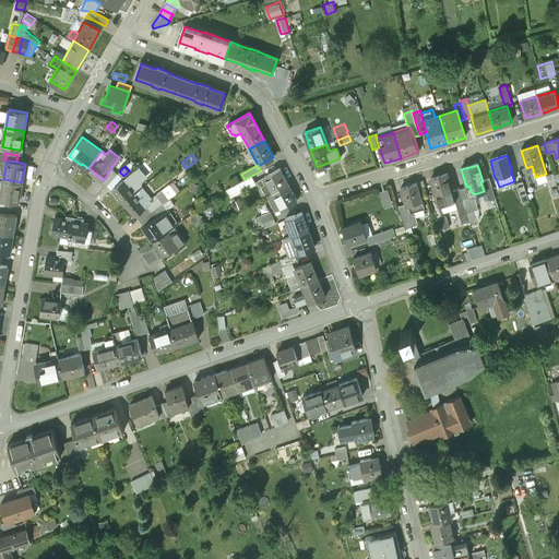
[(111,167),(104,180),(108,185),(118,173),(111,167)]
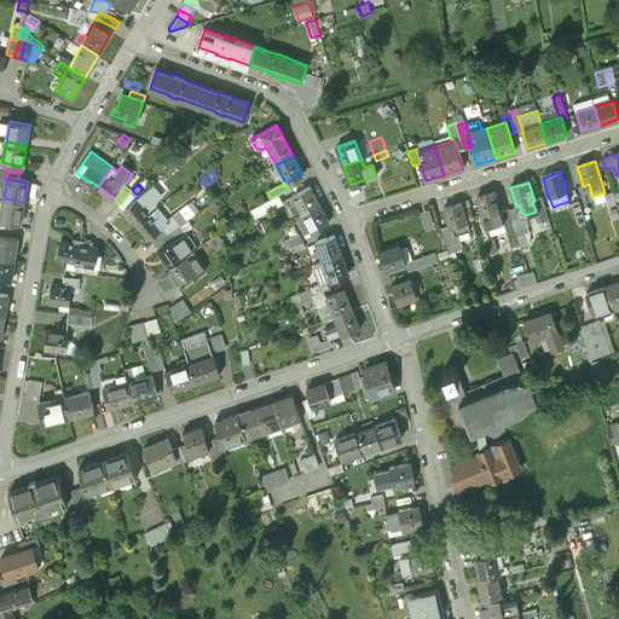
[(310,187),(293,196),(296,203),(290,207),(295,214),(301,212),(301,214),(318,204),(310,187)]
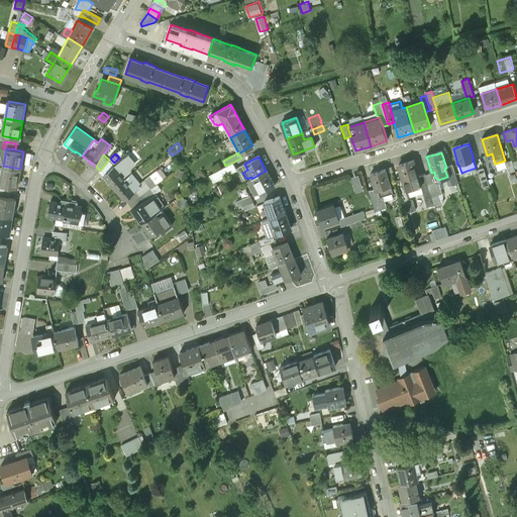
[(109,160),(100,171),(104,175),(115,166),(109,160)]
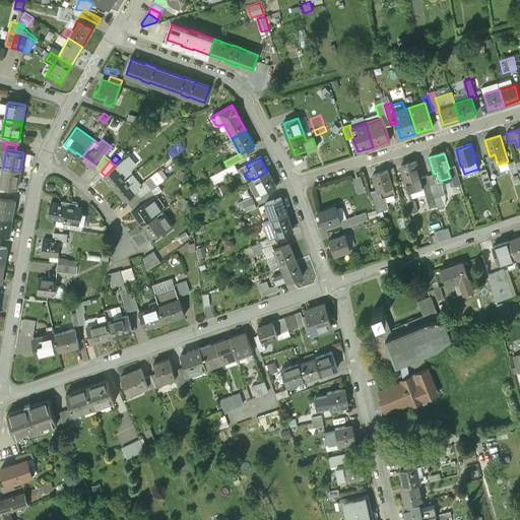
[(416,161),(400,167),(405,183),(408,182),(410,190),(421,187),(418,179),(420,178),(416,161)]
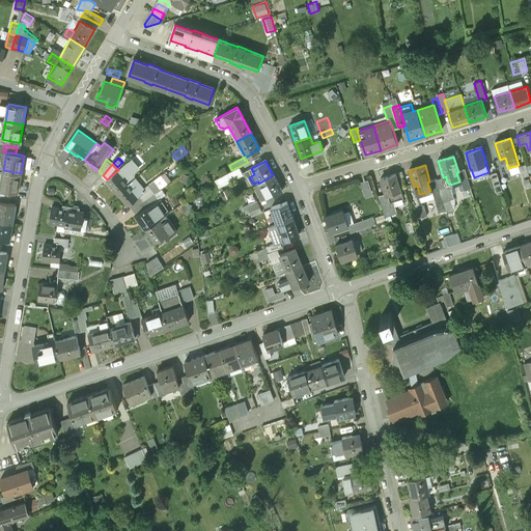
[(526,165),(519,167),(522,178),(529,176),(526,165)]
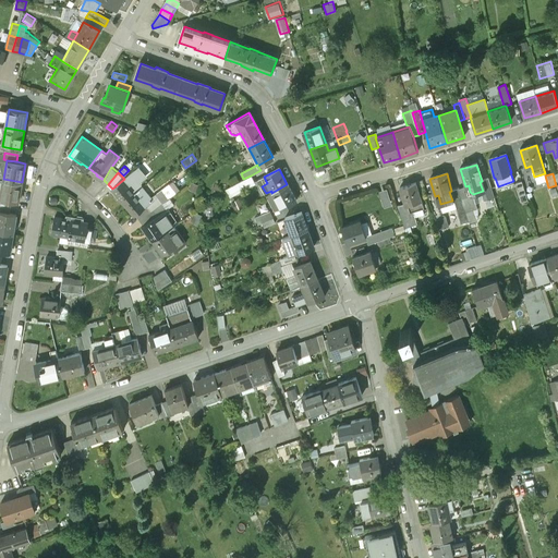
[(124,179),(112,189),(118,194),(116,196),(118,199),(121,197),(124,202),(135,192),(133,191),(137,186),(129,174),(124,179)]
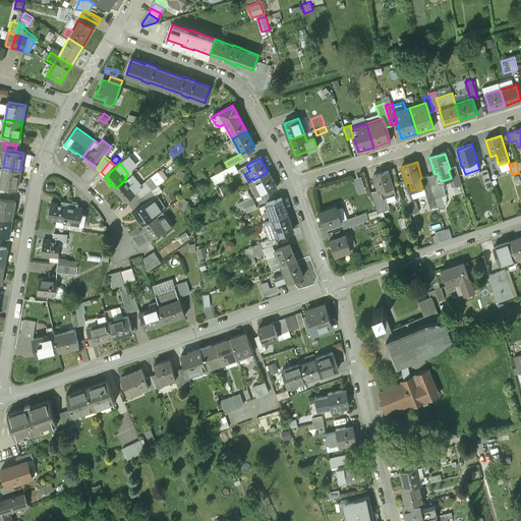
[(227,167),(213,175),(217,183),(229,176),(228,173),(236,168),(234,164),(227,167)]
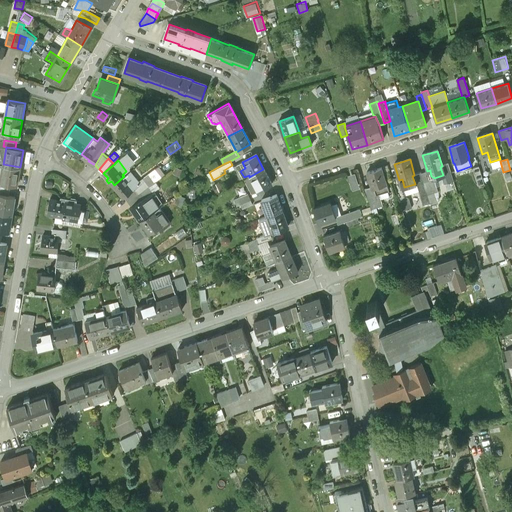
[(3,164),(0,163),(0,181),(11,183),(17,184),(20,167),(3,164)]
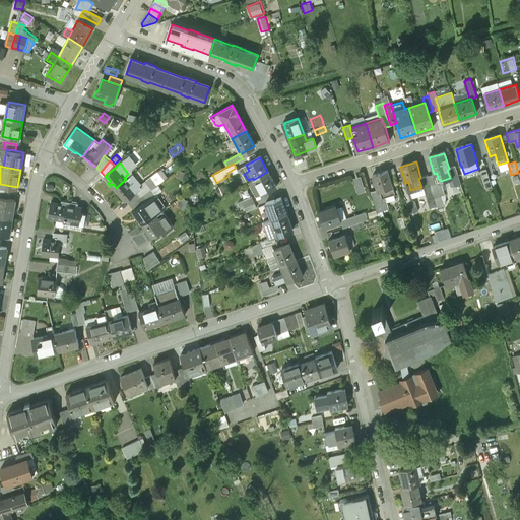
[(151,176),(142,183),(134,172),(126,179),(132,186),(130,188),(134,193),(137,191),(140,197),(169,176),(163,168),(151,176)]
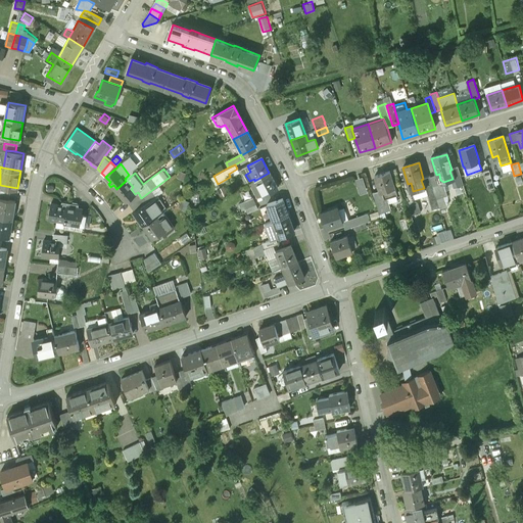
[(186,172),(181,169),(178,176),(183,179),(186,172)]
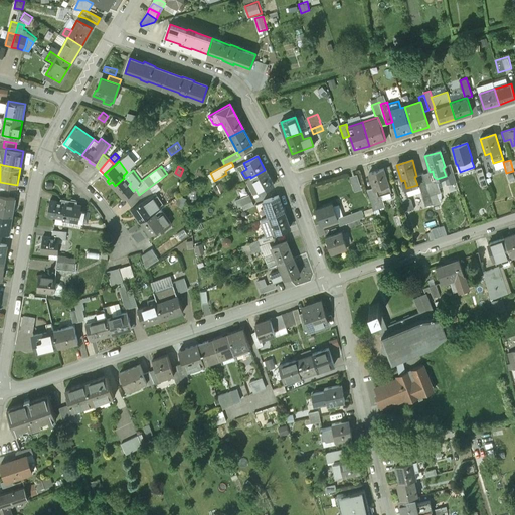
[(482,167),(474,170),(478,181),(485,179),(482,167)]
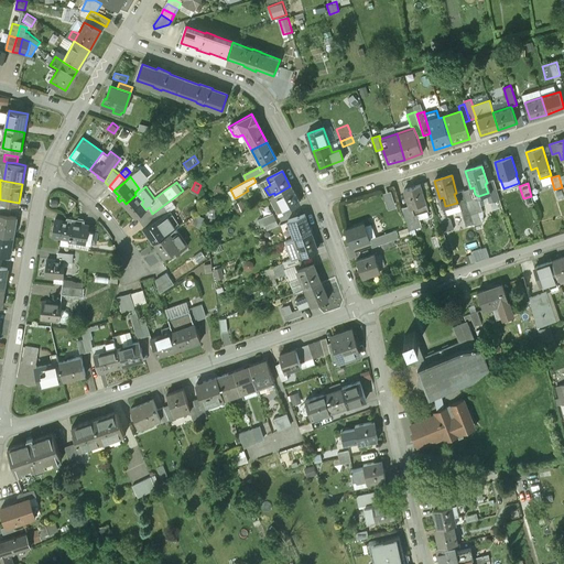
[(421,185),(404,191),(409,207),(410,207),(411,208),(412,207),(414,213),(418,214),(429,209),(421,185)]
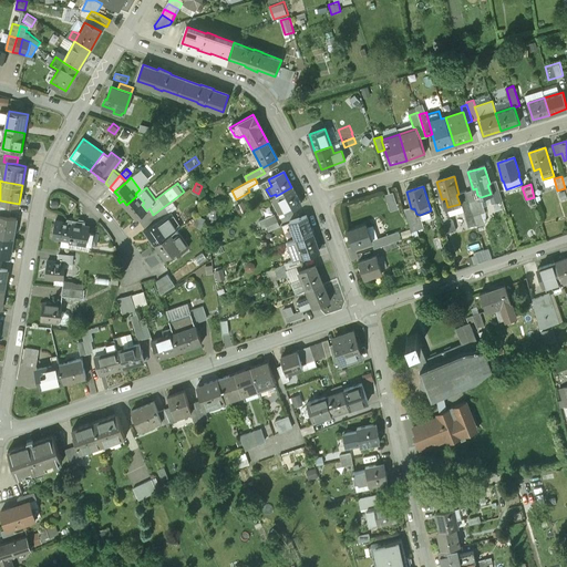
[(291,187),(276,196),(285,212),(300,204),(291,187)]
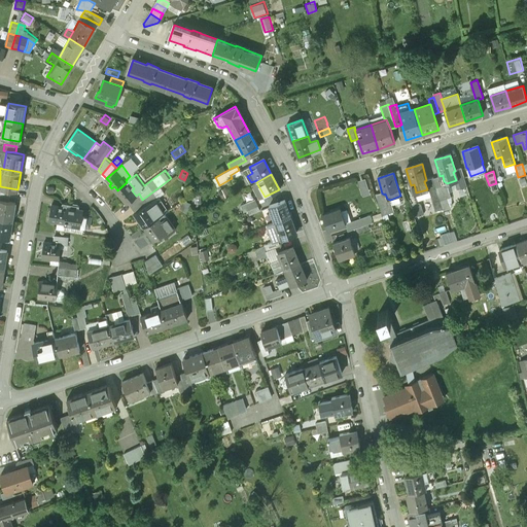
[(436,188),(433,178),(426,180),(424,181),(427,189),(428,188),(435,210),(443,208),(441,200),(436,188)]
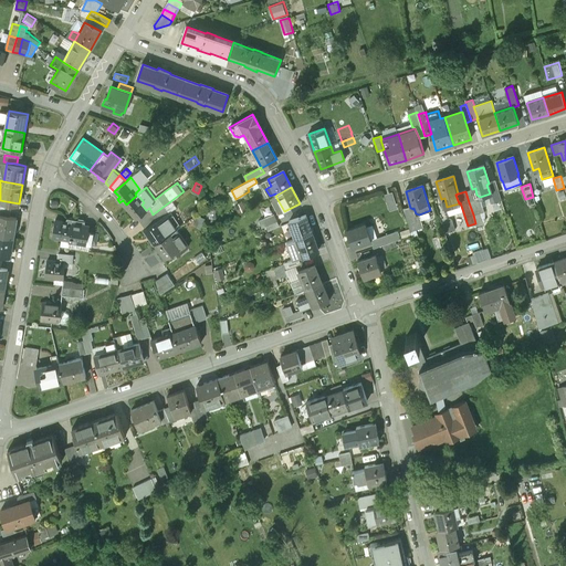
[(399,209),(395,192),(381,196),(387,212),(399,209)]
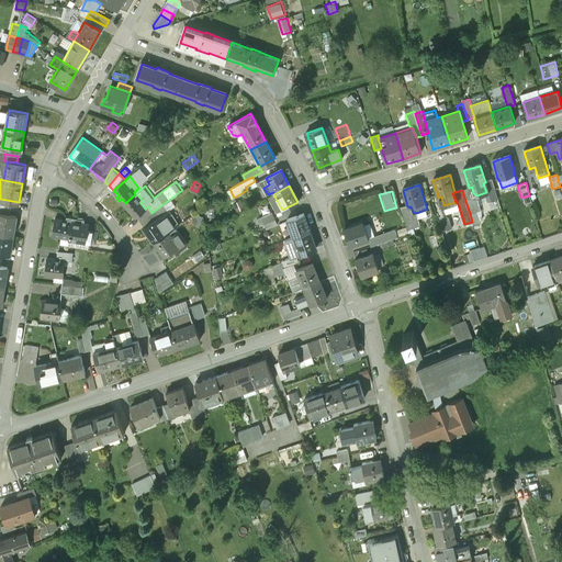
[(136,193),(125,203),(132,210),(131,211),(136,216),(137,215),(145,209),(141,203),(143,201),(136,193)]
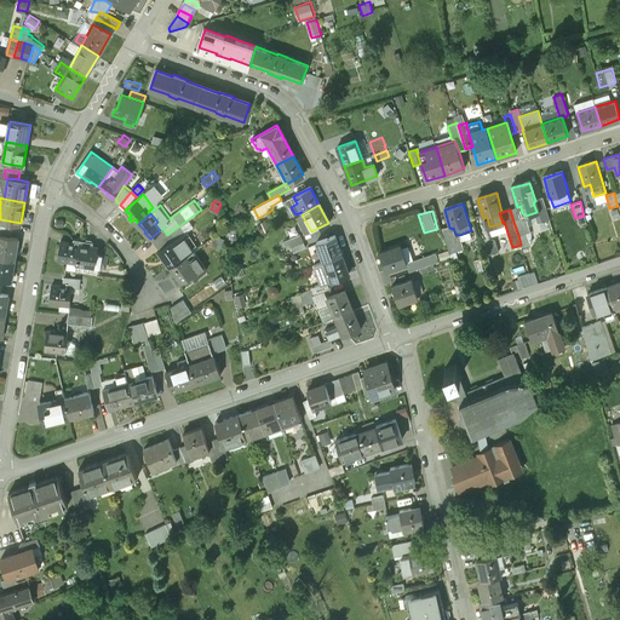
[(522,218),(514,222),(518,235),(529,231),(526,220),(523,220),(522,218)]
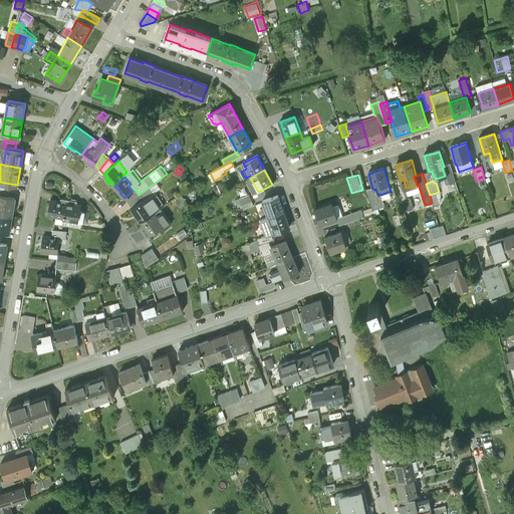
[(11,184),(0,182),(0,188),(9,190),(11,184)]
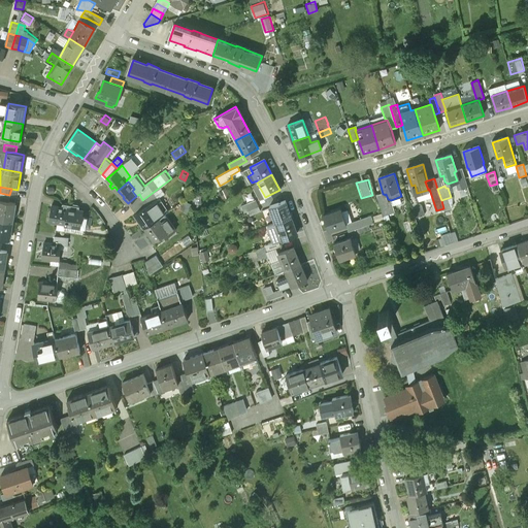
[(9,195),(0,193),(0,199),(8,201),(9,195)]
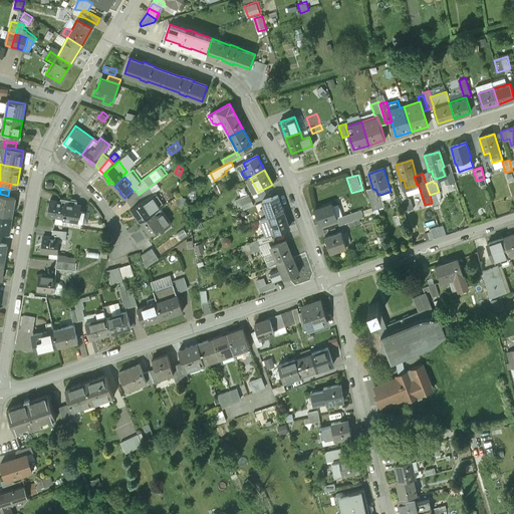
[(133,191),(125,197),(130,202),(139,195),(136,189),(133,191)]
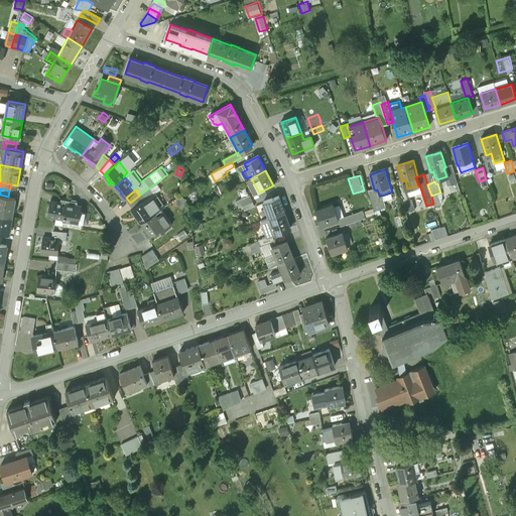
[(378,199),(376,190),(375,189),(374,189),(368,191),(374,211),(384,208),(381,198),(378,199)]
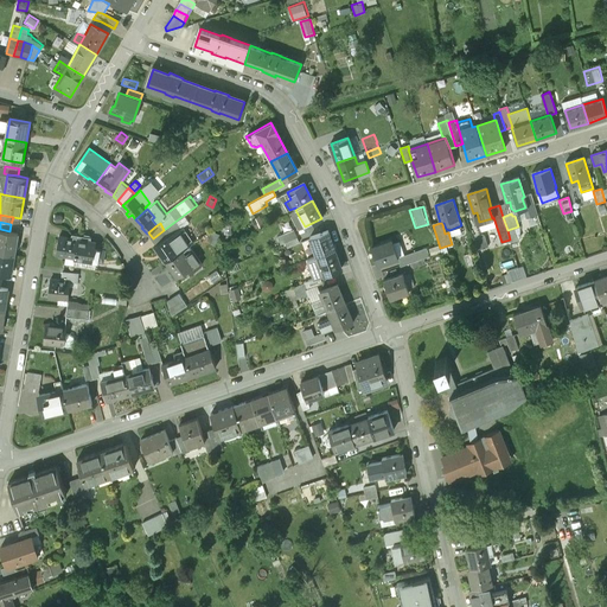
[(157,244),(155,246),(161,254),(163,253),(167,261),(189,246),(193,242),(183,227),(168,236),(157,244)]
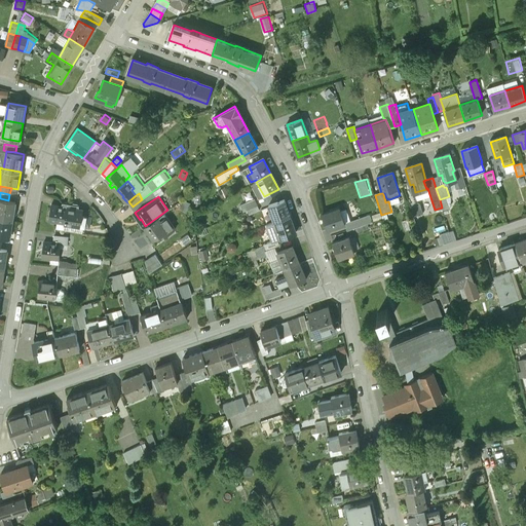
[(8,200),(0,198),(0,217),(12,220),(14,201),(8,200)]
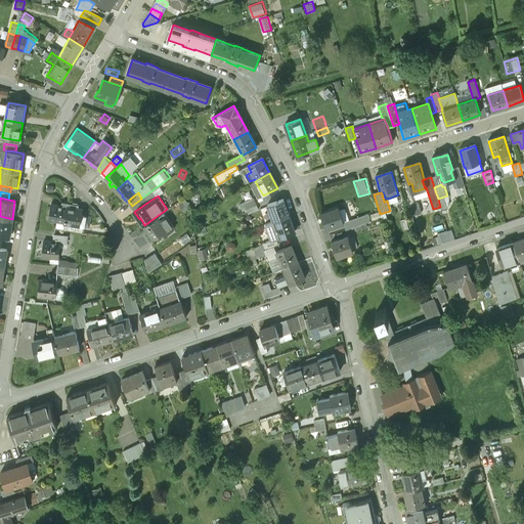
[(189,201),(184,198),(179,207),(185,210),(189,201)]
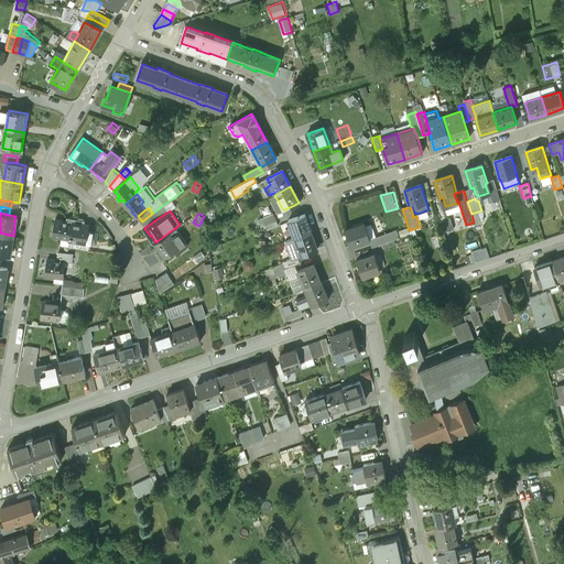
[(152,214),(142,221),(145,227),(156,219),(152,214)]
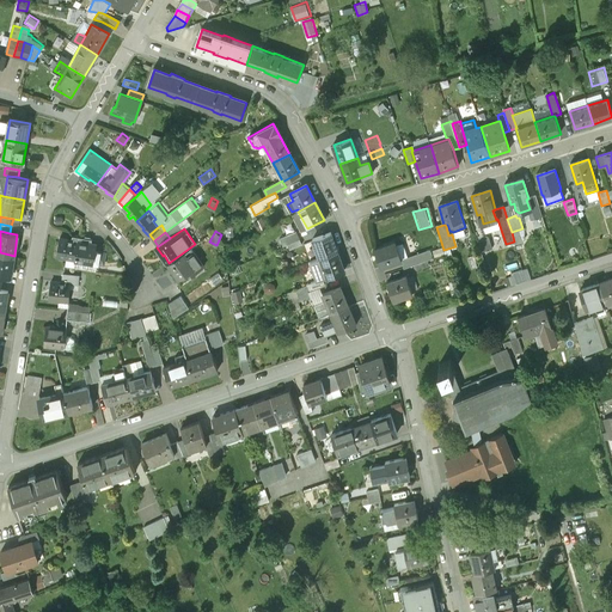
[(329,232),(312,239),(319,258),(336,252),(329,232)]
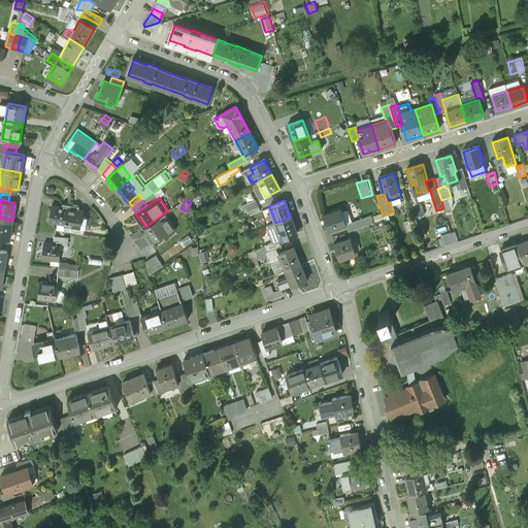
[(62,206),(52,204),(48,221),(58,222),(59,221),(66,222),(68,204),(63,203),(62,206)]
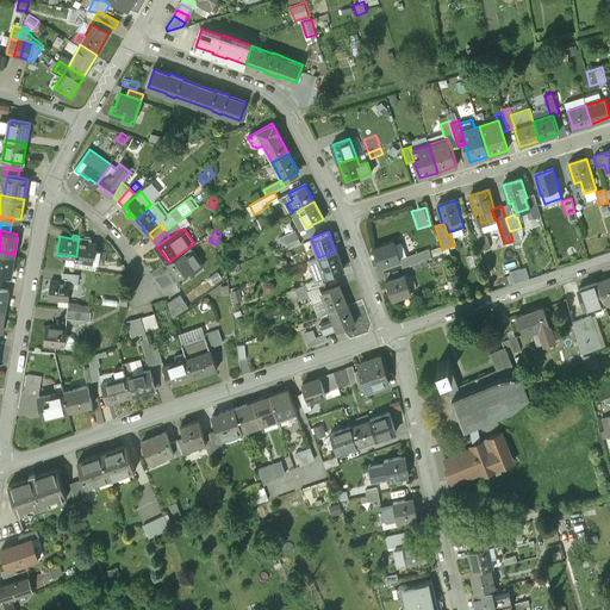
[(92,237),(79,236),(76,256),(75,259),(99,262),(101,249),(95,248),(97,243),(91,242),(92,237)]
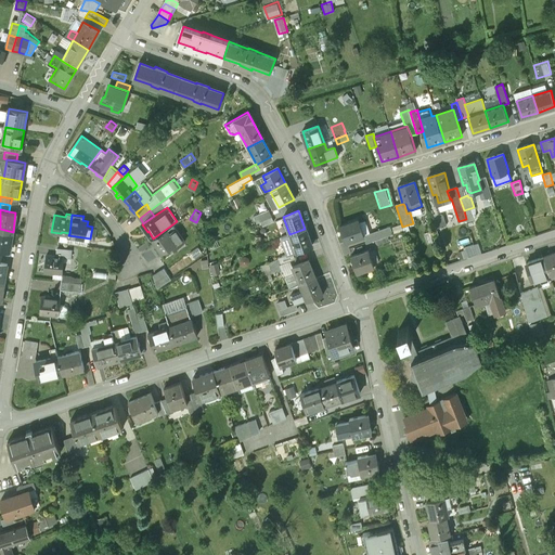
[(271,217),(261,221),(263,227),(273,222),(271,217)]
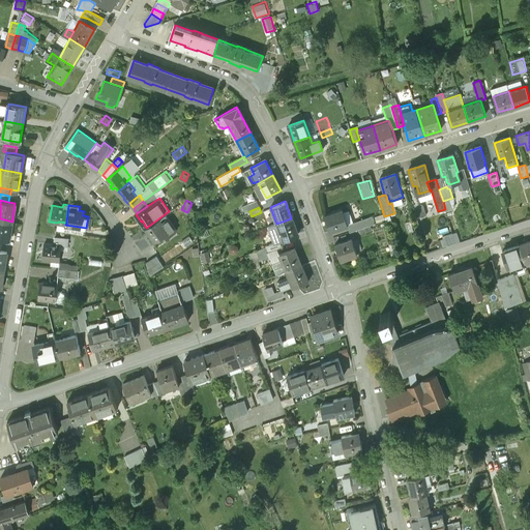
[(342,210),(325,216),(330,231),(348,225),(342,210)]
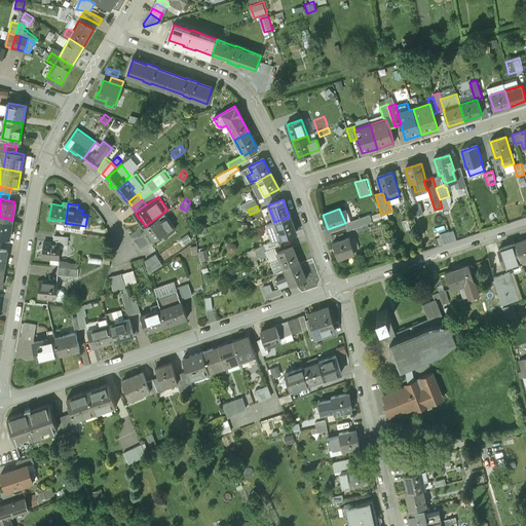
[(152,240),(152,241),(164,233),(165,235),(175,229),(163,213),(145,226),(144,227),(149,233),(148,233),(152,239),(152,240)]
